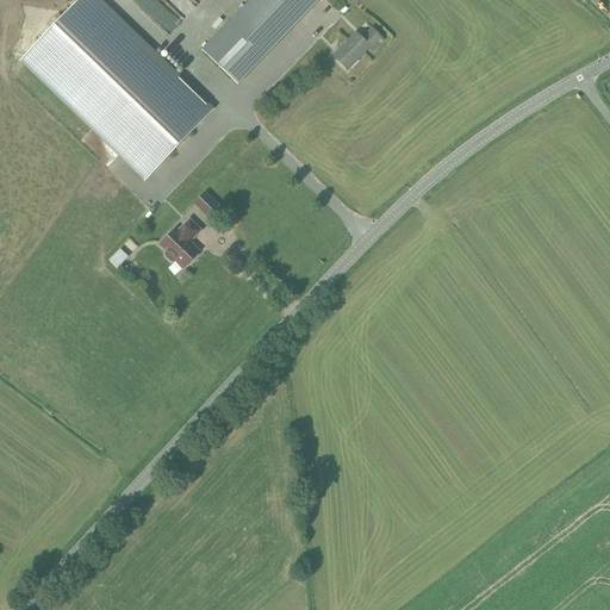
[(97,0),(80,0),(23,60),(147,179),(212,111),(97,0)]
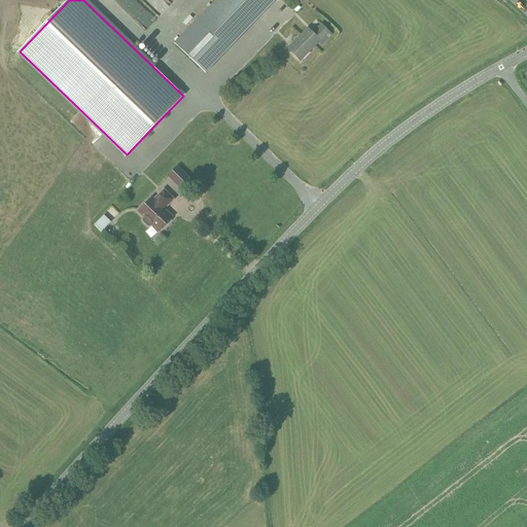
[(108,0),(142,29),(151,18),(142,9),(145,6),(137,0),(108,0)]
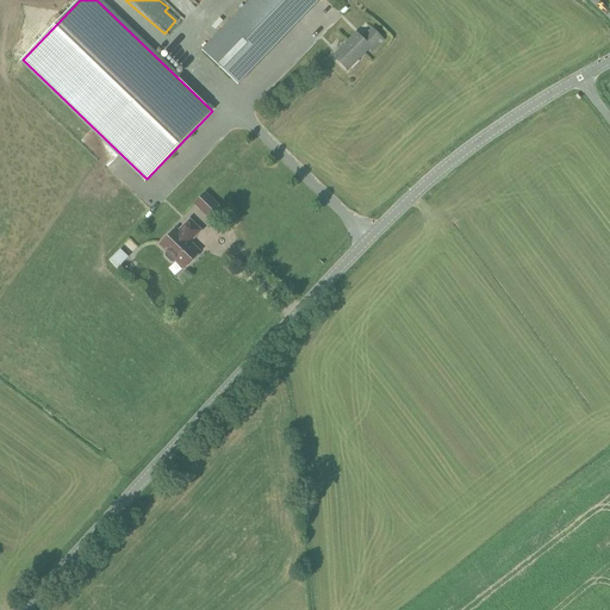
[(251,0),(203,51),(237,85),(318,0),(251,0)]
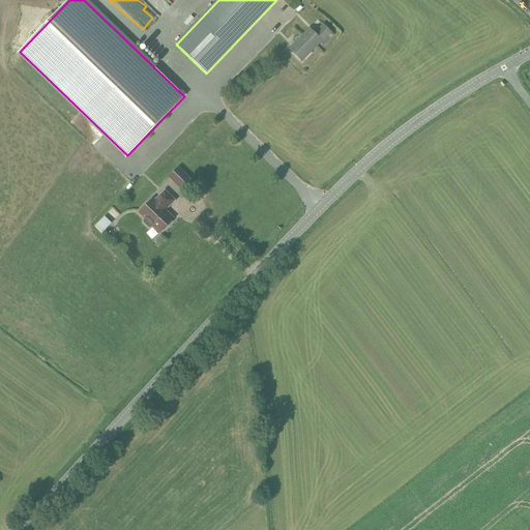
[(315,33),(310,29),(290,49),(302,61),(322,41),(325,45),(333,35),(323,25),(315,33)]
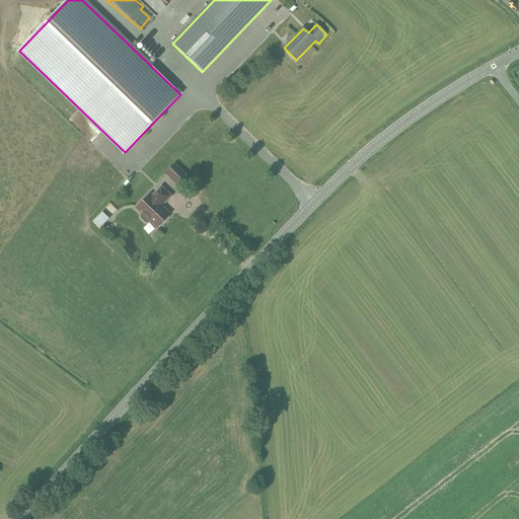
[(174,164),(165,173),(170,178),(179,169),(174,164)]
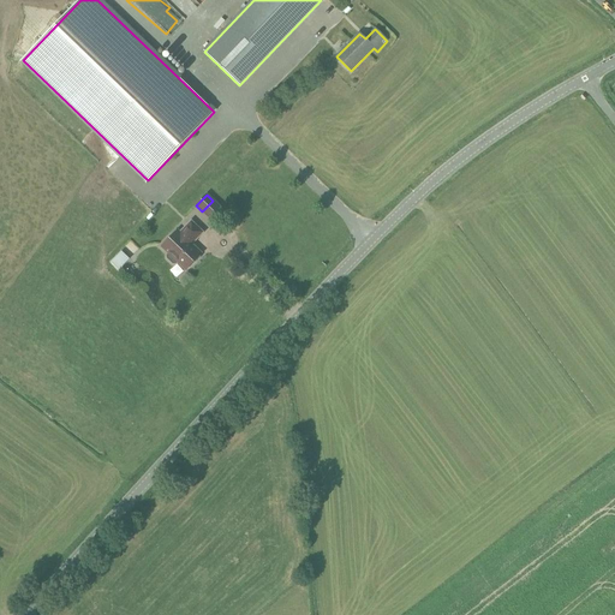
[(191,221),(180,233),(178,231),(162,248),(168,254),(167,256),(167,258),(173,264),(175,264),(178,262),(186,270),(202,254),(191,244),(195,239),(196,240),(203,233),(191,221)]
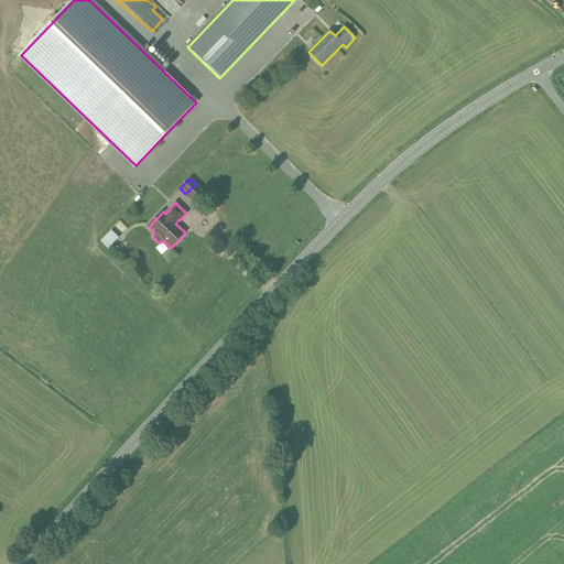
[(273,266),(269,261),(264,264),(270,270),(273,266)]
